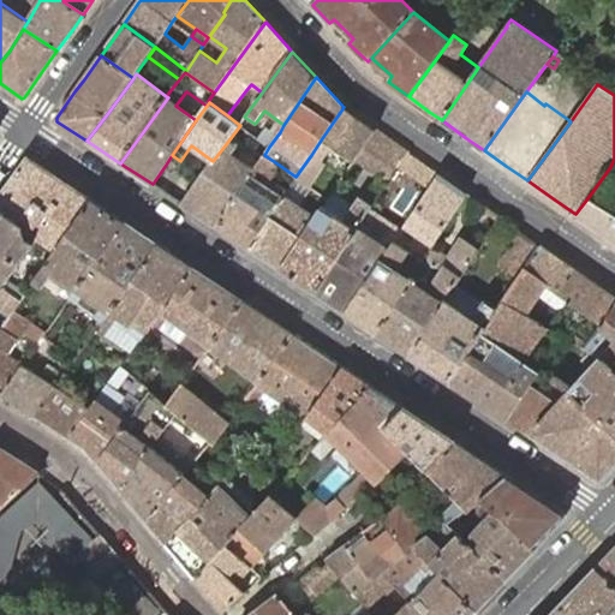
[(345,109),(344,107),(322,138),(329,144),(353,161),(356,159),(375,130),(345,109)]
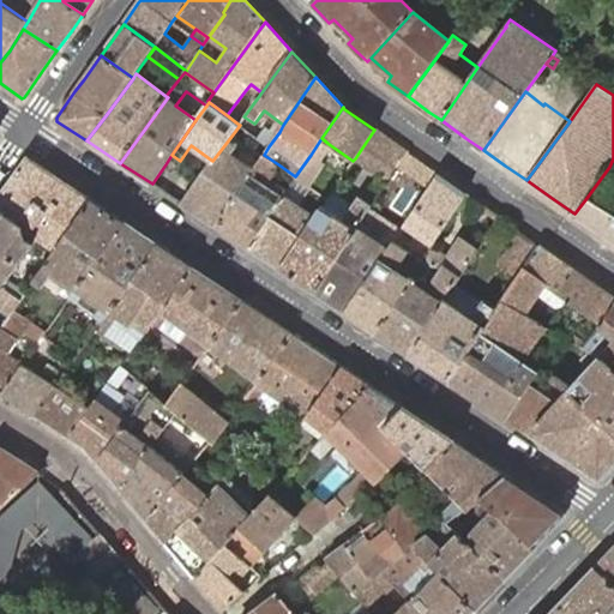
[(269,146),(280,132),(272,127),(270,130),(264,126),(256,137),(269,146)]
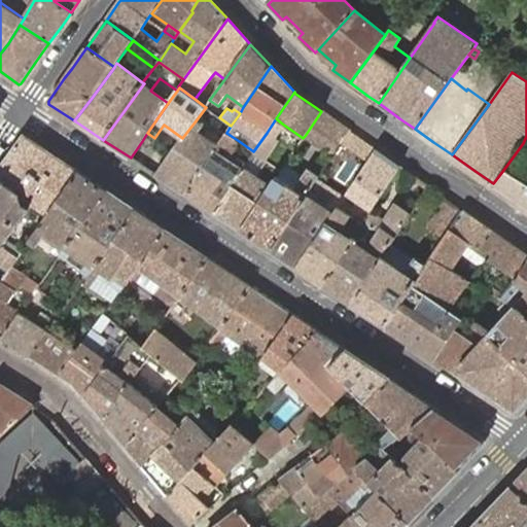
[(336,121),(321,111),(305,136),(332,153),(342,139),(348,131),(336,121)]
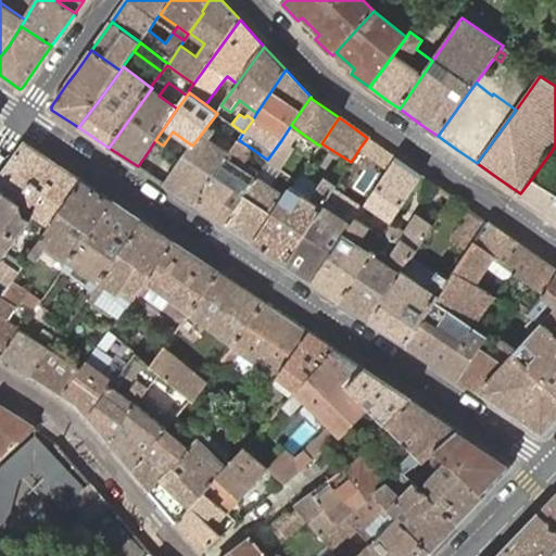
[(298,130),(291,125),(281,140),(288,144),(298,130)]
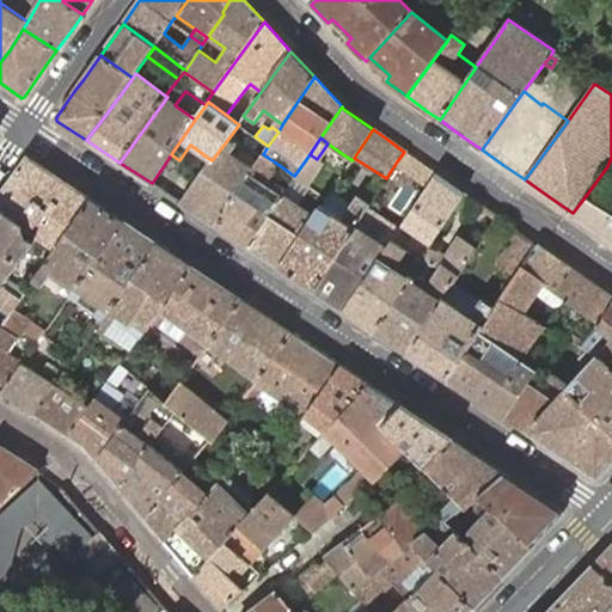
[(236,144),(228,139),(212,160),(202,173),(181,203),(215,226),(250,175),(232,163),(243,147),(236,142),(236,144)]
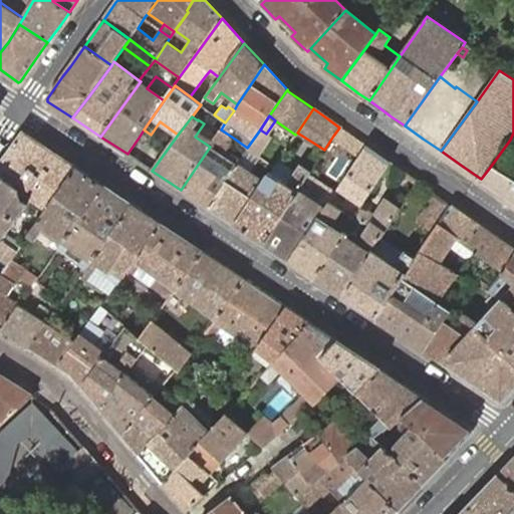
[(157,137),(170,146),(178,135),(160,121),(151,135),(156,138),(157,137)]
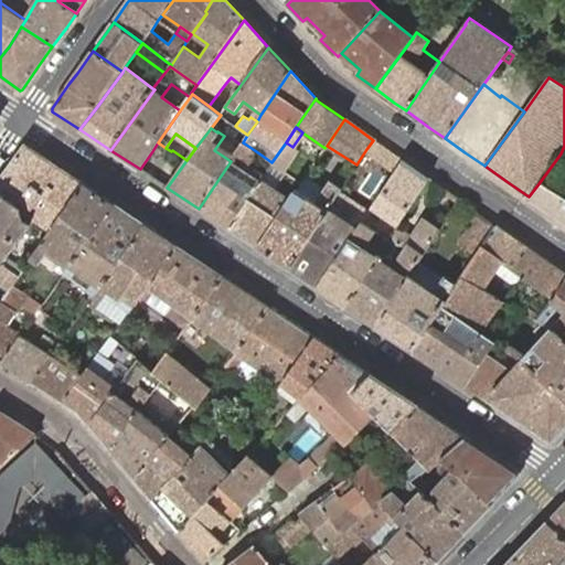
[(380,144),(373,140),(366,149),(373,155),(380,144)]
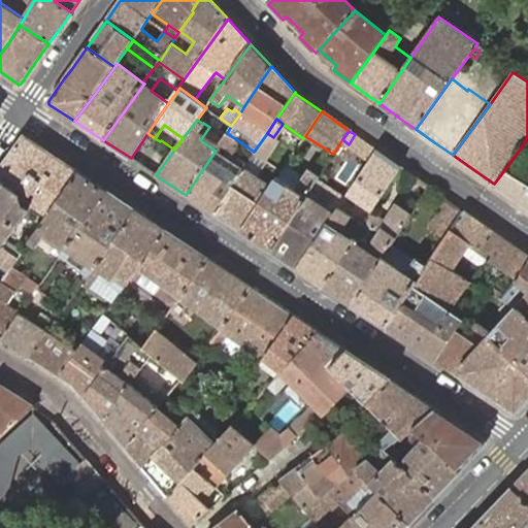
[(239,141),(227,133),(216,151),(186,195),(213,213),(243,168),(225,156),(232,144),(235,146),(239,141)]
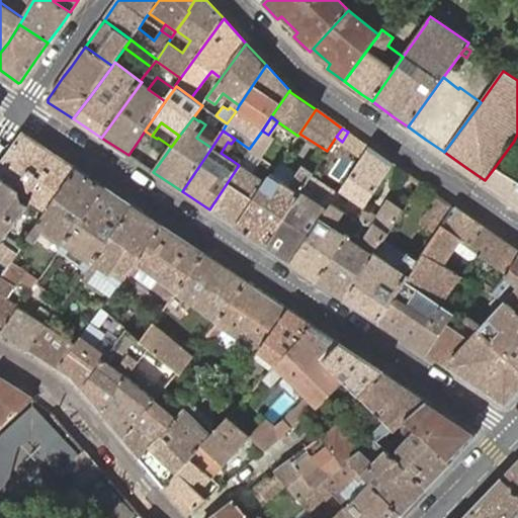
[(20,138),(0,165),(0,177),(18,189),(14,195),(17,197),(29,205),(32,199),(49,210),(78,169),(28,136),(20,138)]
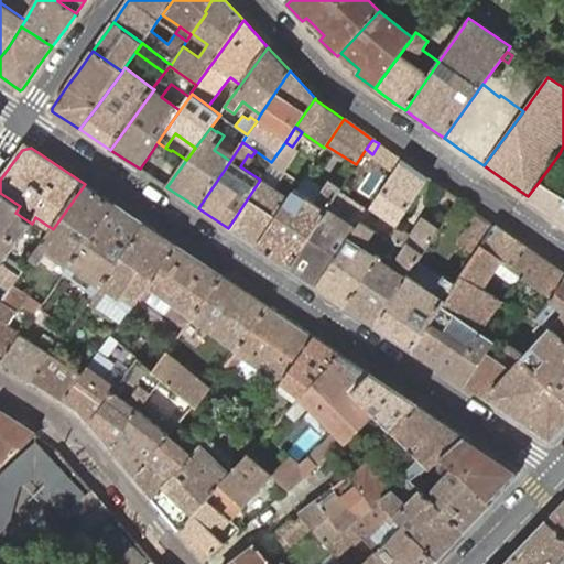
[(152,177),(166,187),(186,160),(172,150),(171,151),(155,173),(152,177)]
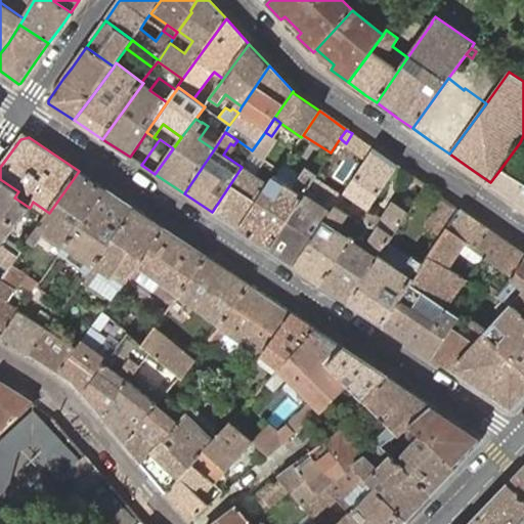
[(350,193),(370,208),(380,192),(397,165),(386,158),(374,148),(347,188),(351,191),(350,193)]
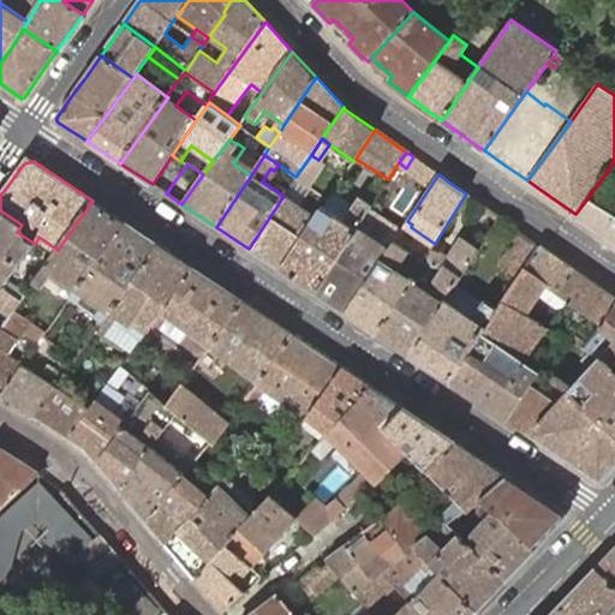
[(309,187),(296,178),(284,196),(249,249),(281,269),(316,218),(298,204),(309,187)]
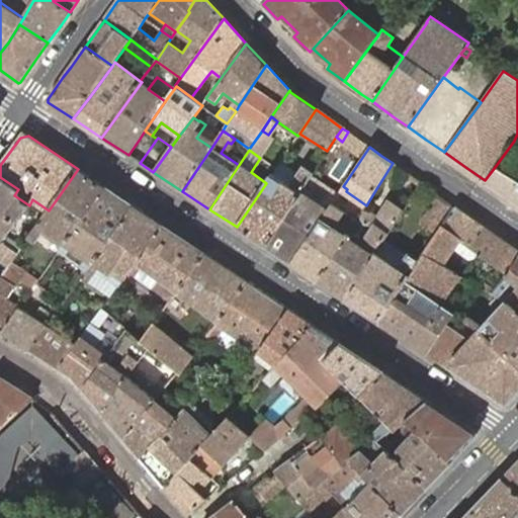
[(289,185),(271,174),(266,183),(237,227),(266,247),(299,191),(300,192),(313,172),(303,166),(289,185)]
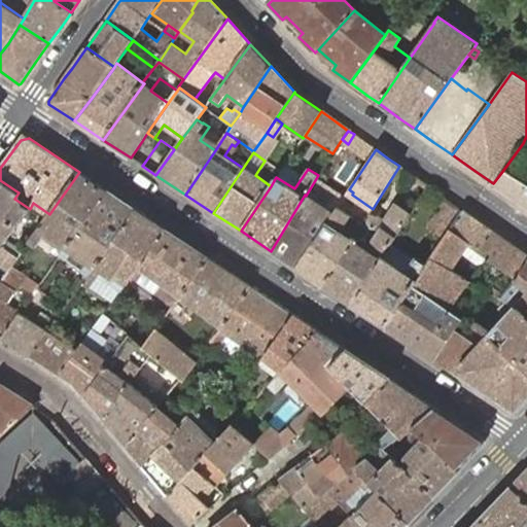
[(526,184),(503,170),(493,183),(526,206),(526,184)]
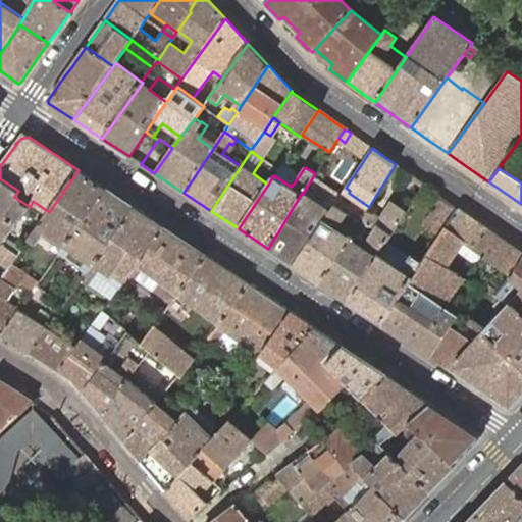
[(106,189),(79,170),(49,212),(29,239),(37,245),(45,232),(65,246),(106,189)]
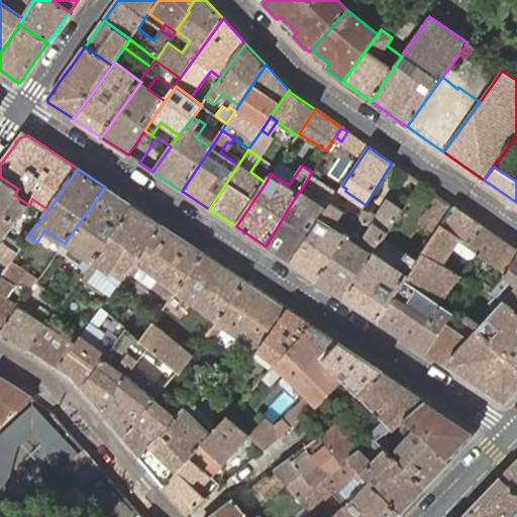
[(18,189),(0,177),(0,239),(1,240),(11,247),(16,240),(7,234),(29,205),(17,197),(14,195),(18,189)]
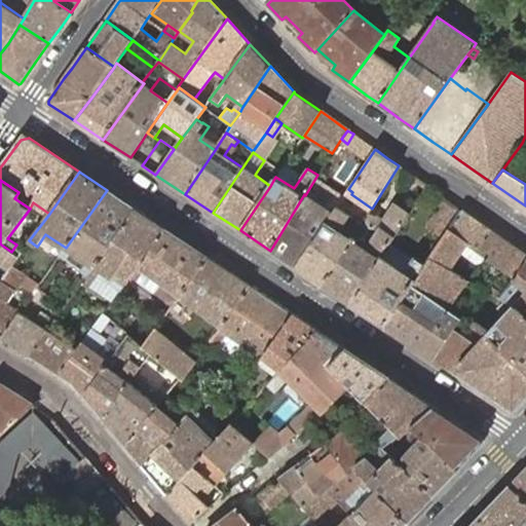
[(136,210),(107,190),(66,248),(61,255),(66,259),(71,252),(86,263),(82,270),(88,275),(136,210)]
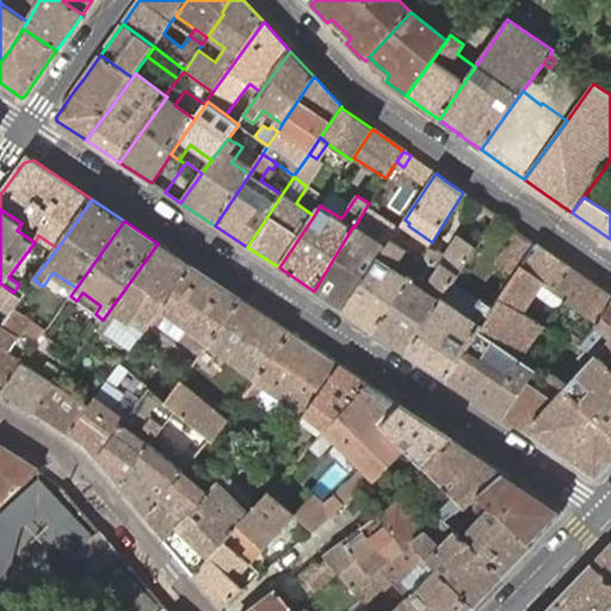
[(353,226),(314,291),(345,312),(389,245),(393,238),(395,234),(376,222),(368,235),(355,227),(353,226)]
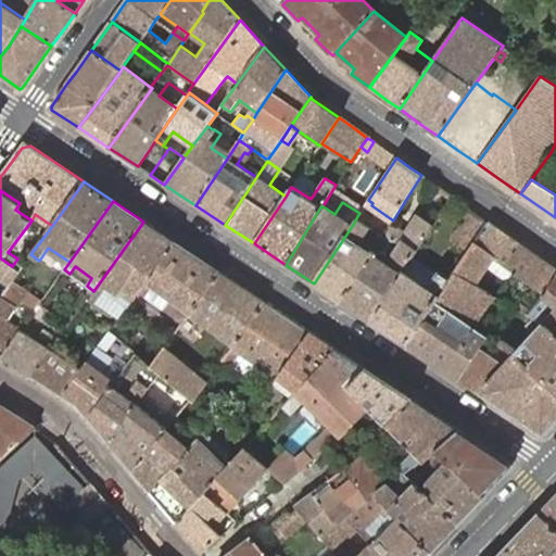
[(488,222),(471,211),(453,239),(469,251),(475,242),(488,222)]
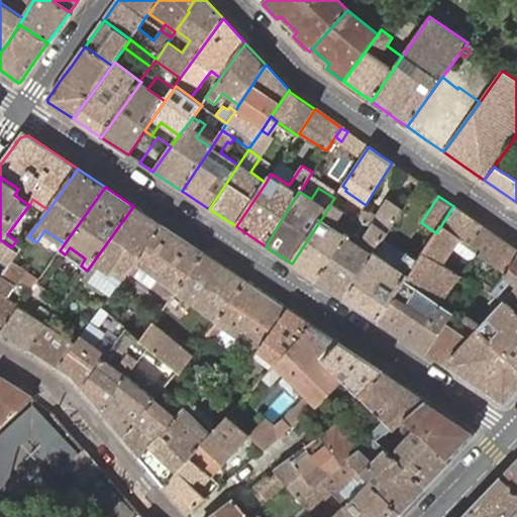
[(403,209),(388,199),(379,214),(374,221),(360,212),(356,218),(346,235),(317,280),(344,298),(374,250),(388,231),(403,209)]
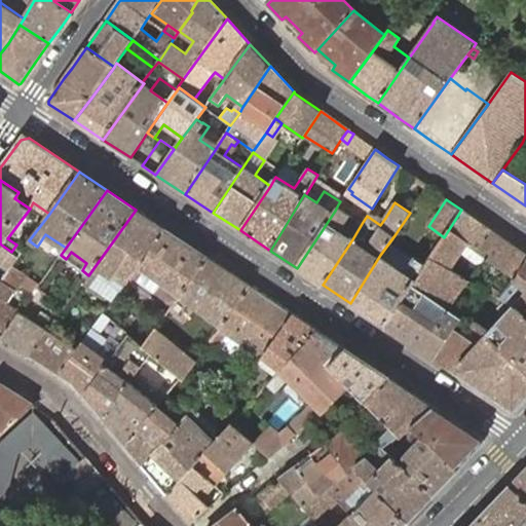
[(335,211),(297,268),(323,285),(352,239),(363,222),(338,204),(335,211)]
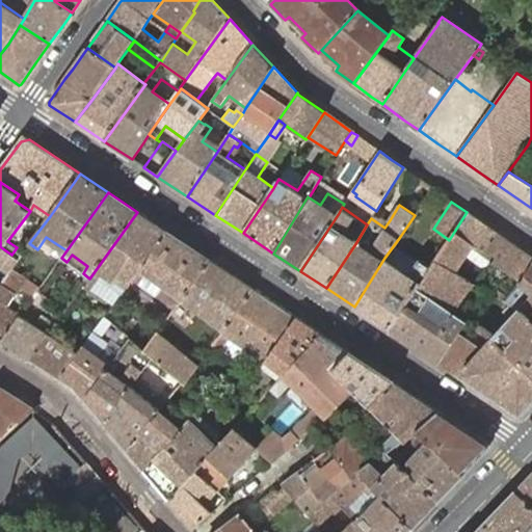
[(376,211),(372,217),(371,218),(384,228),(390,220),(376,211)]
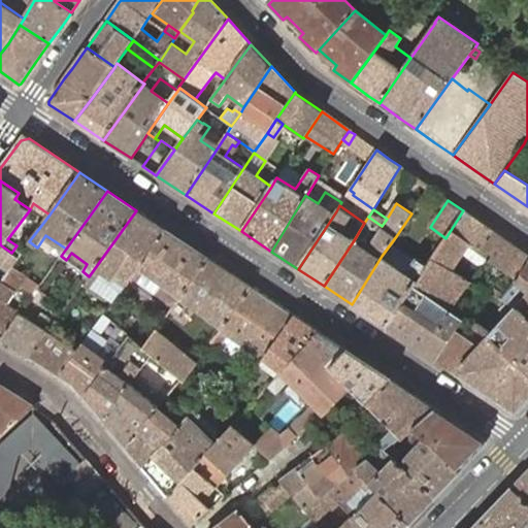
[(166,229),(136,210),(89,276),(85,283),(113,302),(116,299),(132,276),(166,229)]
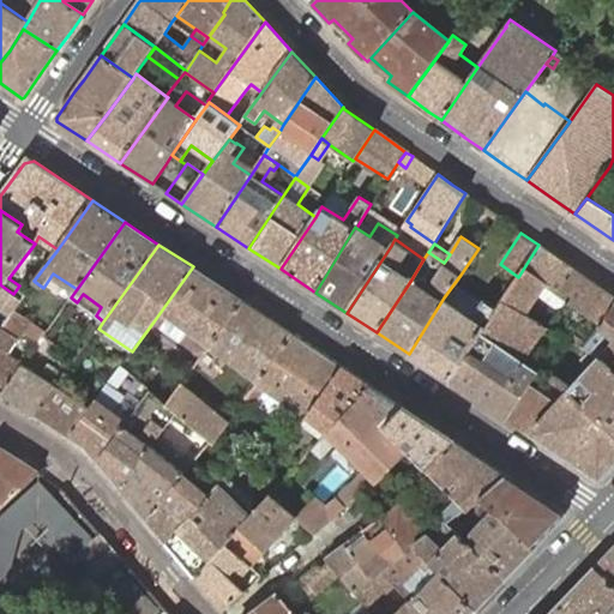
[(572,269),(539,245),(524,268),(547,283),(546,286),(557,292),(572,269)]
